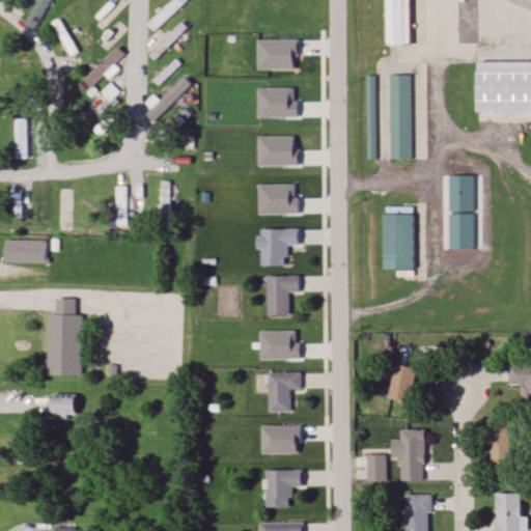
[(175,0),(146,23),(154,31),(189,2),(187,0),(175,0)]
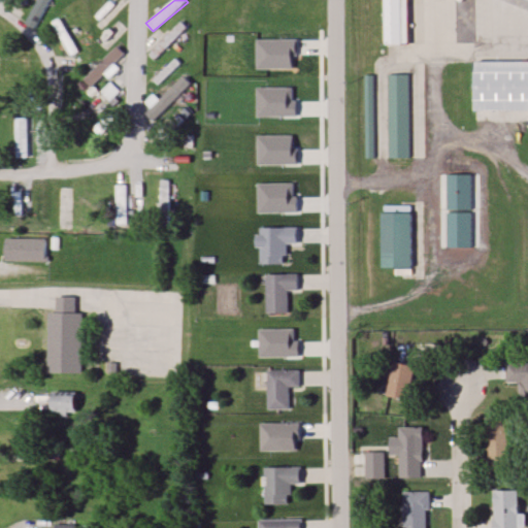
[(406,0),(383,0),(383,44),(406,44),(406,0)]
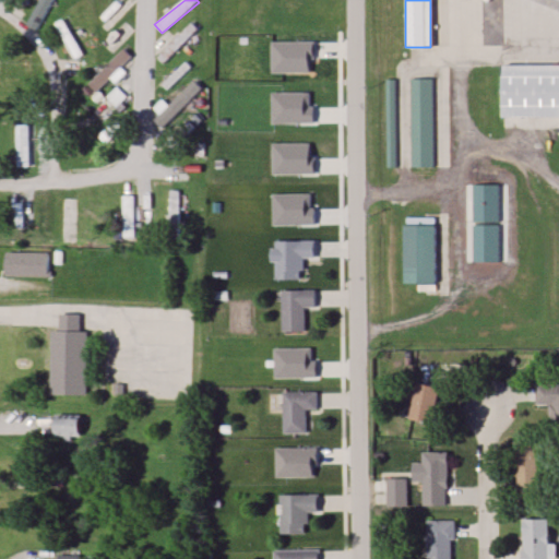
[(165,64),(199,31),(191,24),(157,58),(165,64)]
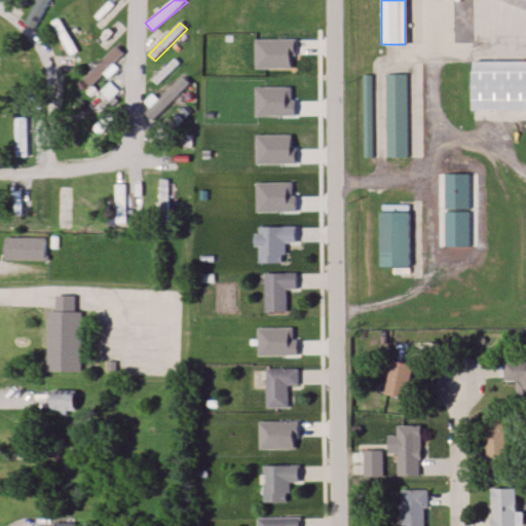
[(84,79),(92,87),(124,55),(116,47),(84,79)]
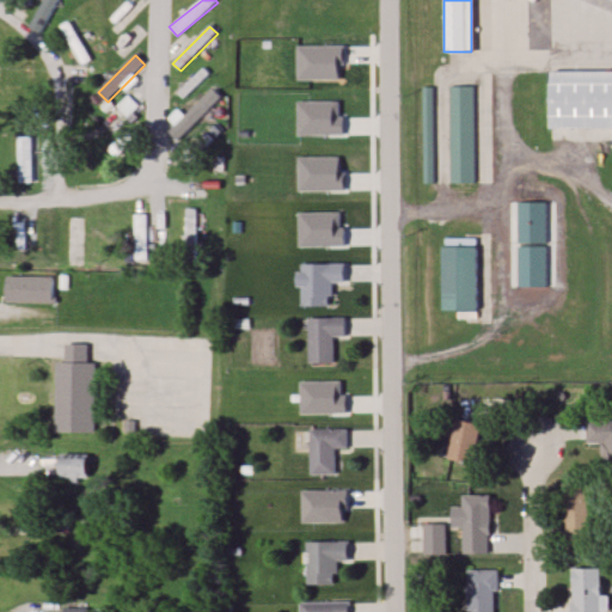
[(178,92),(184,99),(209,74),(203,67),(178,92)]
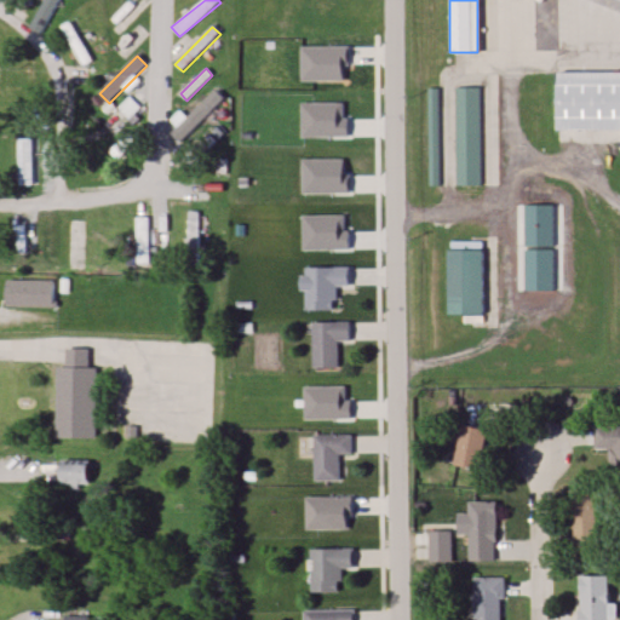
[(619,72),(556,73),(556,130),(619,130),(619,72)]
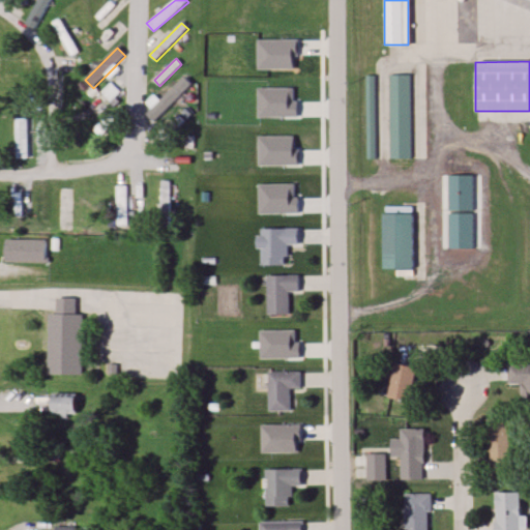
[(410,75),(376,75),(376,159),(410,159),(410,75)]
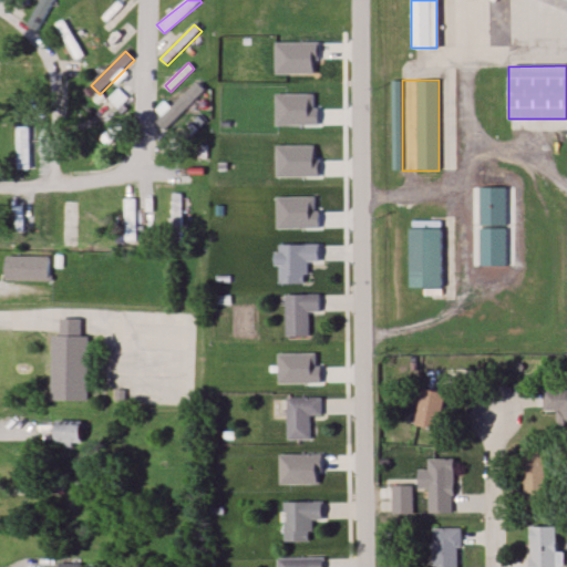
[(117,110),(129,100),(120,90),(109,100),(117,110)]
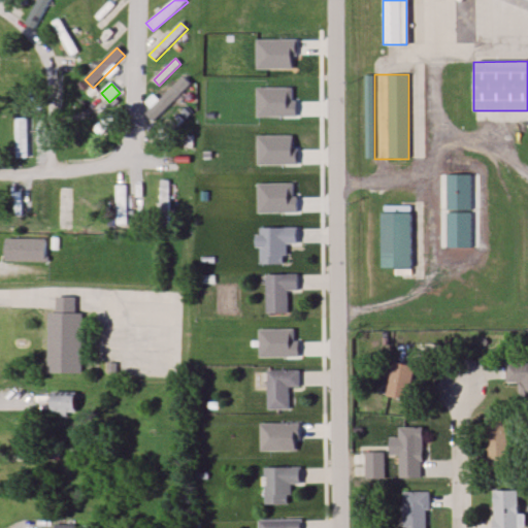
[(32,116),(21,116),(21,158),(32,158),(32,116)]
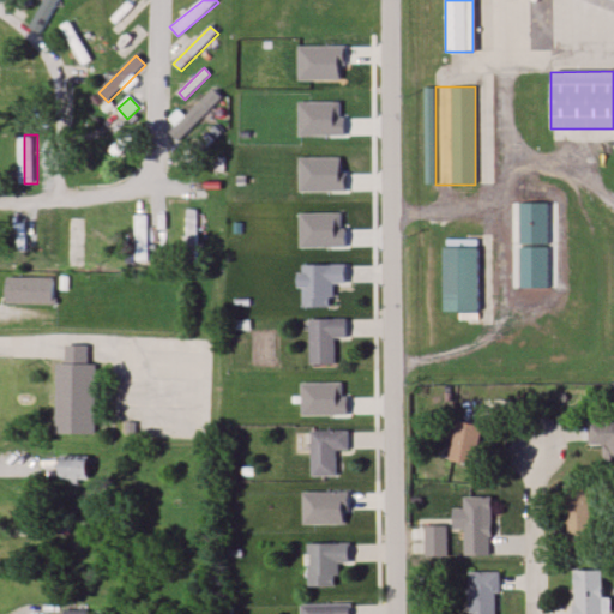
[(113,152),(120,160),(134,142),(127,136),(113,152)]
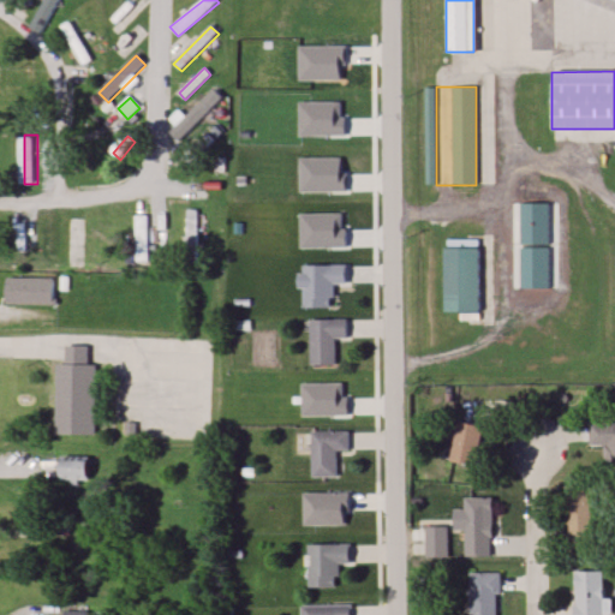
[(198,209),(187,209),(187,266),(198,266),(198,209)]
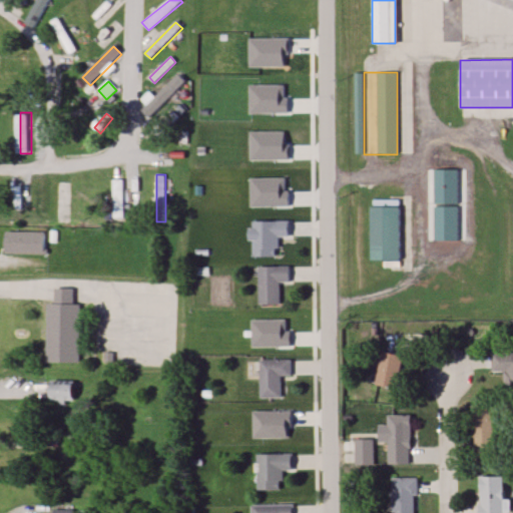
[(370,206),(370,262),(399,262),(399,206),(370,206)]
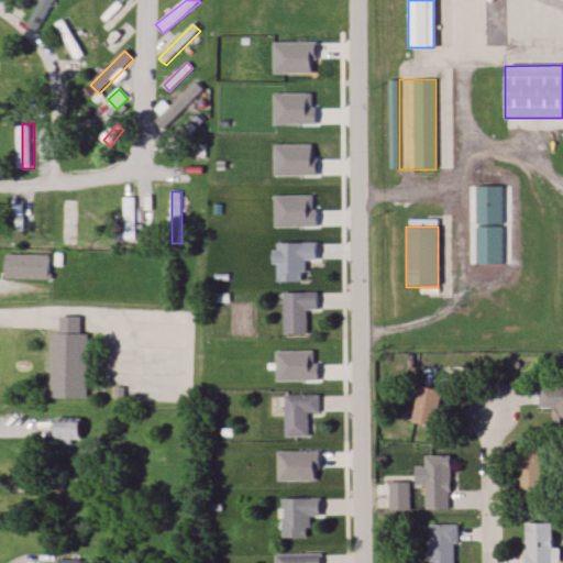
[(304,261),(318,261),(317,242),(275,243),(276,283),(304,283),(304,261)]
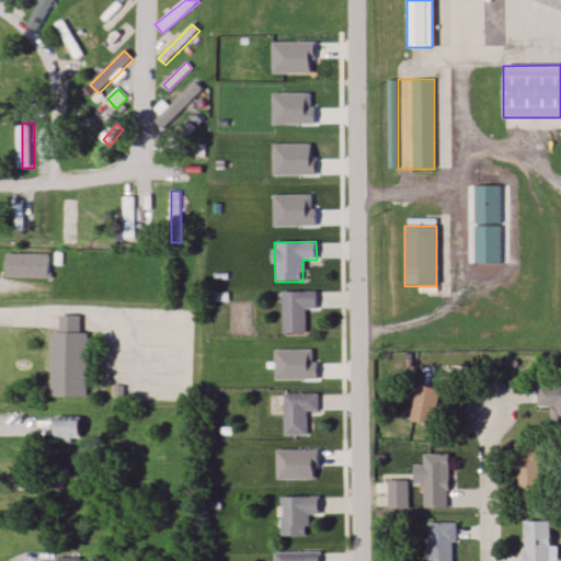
[(48,279),(48,254),(3,254),(3,279),(48,279)]
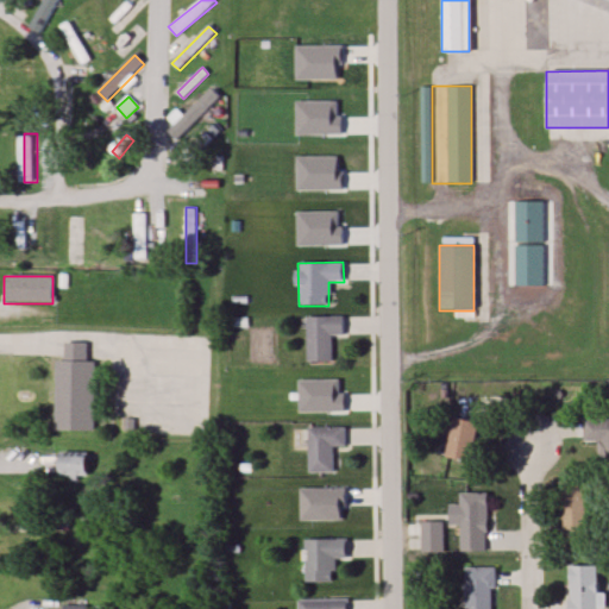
[(331,363),(331,336),(343,336),(343,318),(306,318),(306,363),(331,363)]
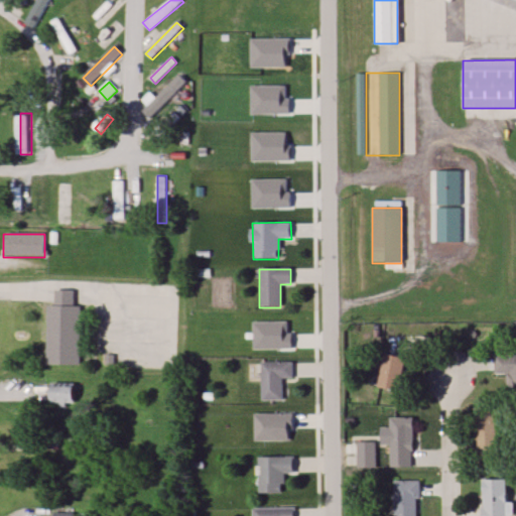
[(47,360),(48,305),(55,305),(55,289),(75,289),(75,304),(81,304),(80,361),(47,360)]
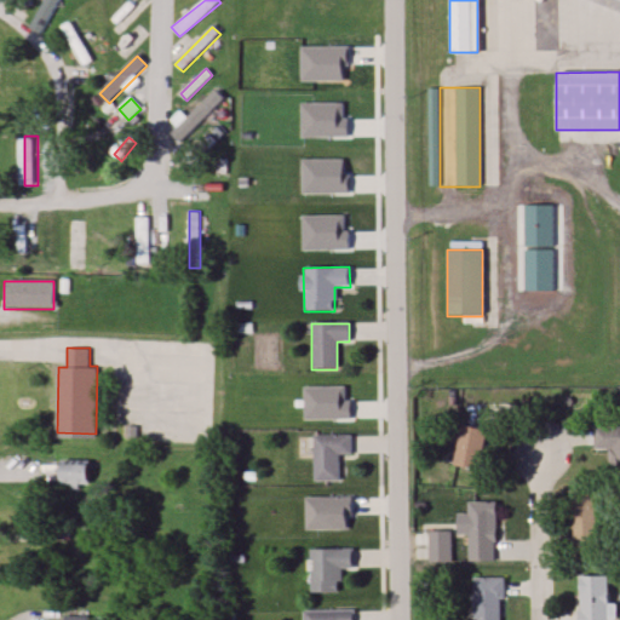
[(484,426),(455,425),(453,466),(482,469),(484,426)]
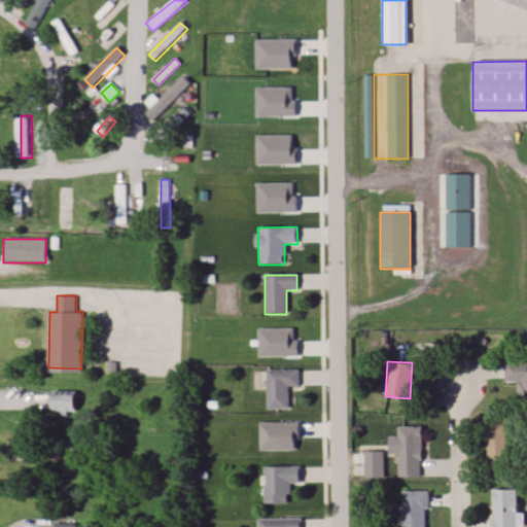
[(504,382),(519,382),(518,402),(526,402),(526,361),(505,361),(504,382)]
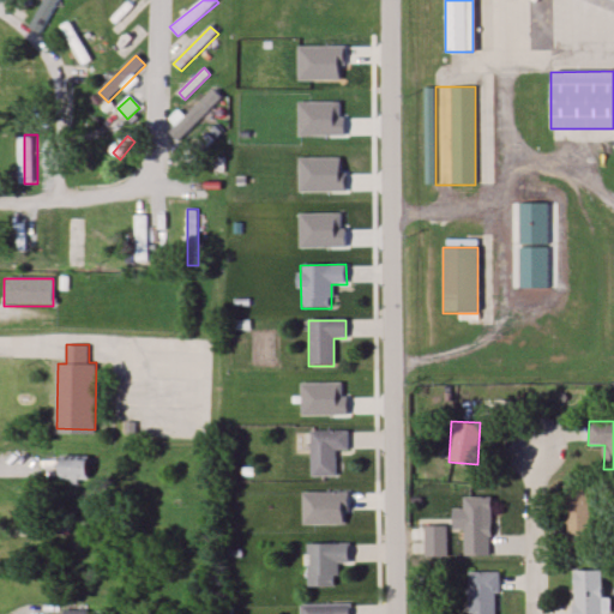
[(336,451),(349,451),(349,431),(311,431),(311,477),(336,477),(336,451)]
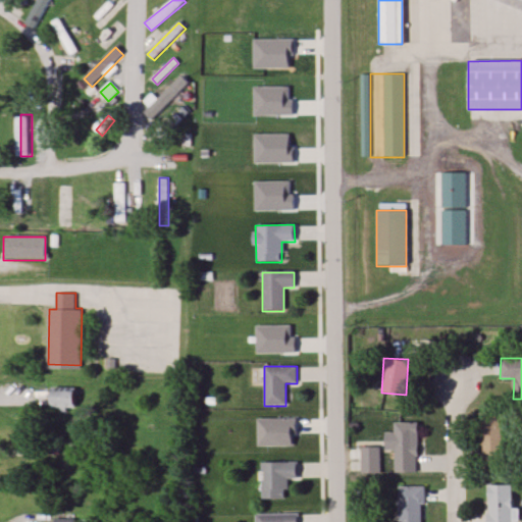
[(73,387),(50,387),(50,415),(73,415),(73,387)]
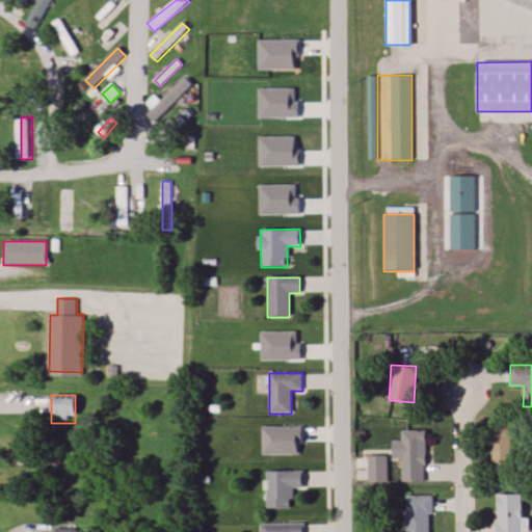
[(488,420),(488,471),(511,471),(511,420),(488,420)]
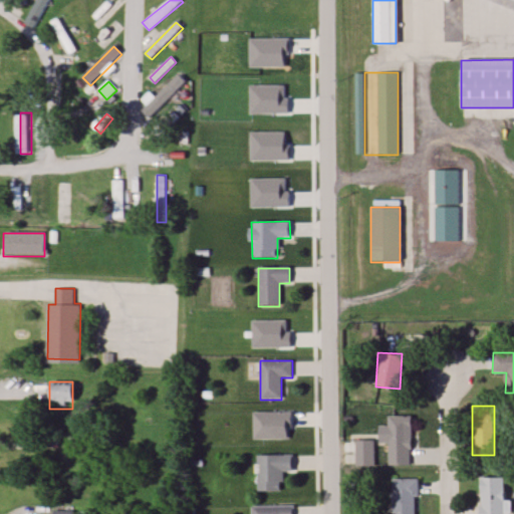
[(389,465),(411,465),(411,416),(378,416),(378,443),(389,443),(389,465)]
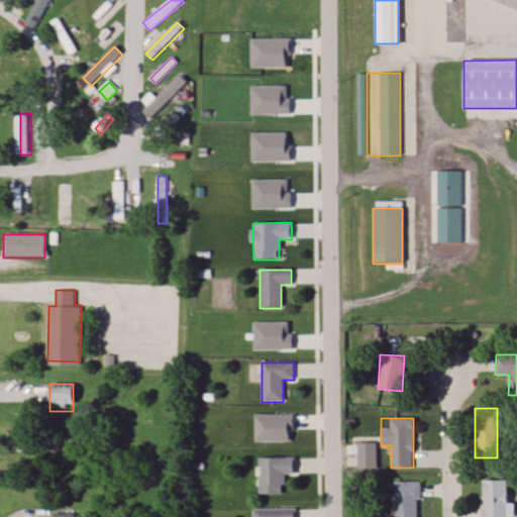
[(357,469),(376,469),(376,442),(357,442),(357,469)]
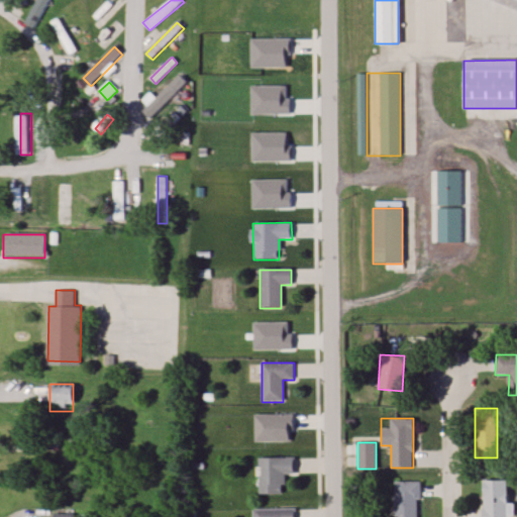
[(259,457),(259,495),(283,495),(283,475),(294,475),(294,457),(259,457)]
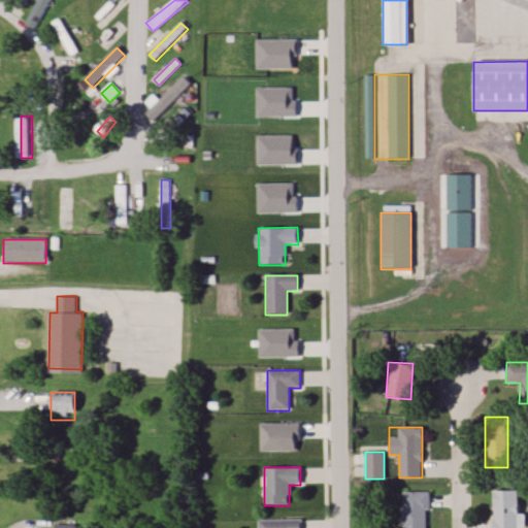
[(493,490),(493,527),(517,527),(518,490),(493,490)]
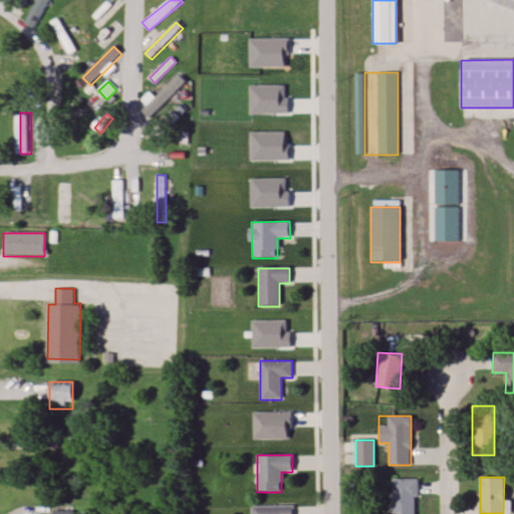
[(392,479),(391,513),(416,513),(417,479),(392,479)]
